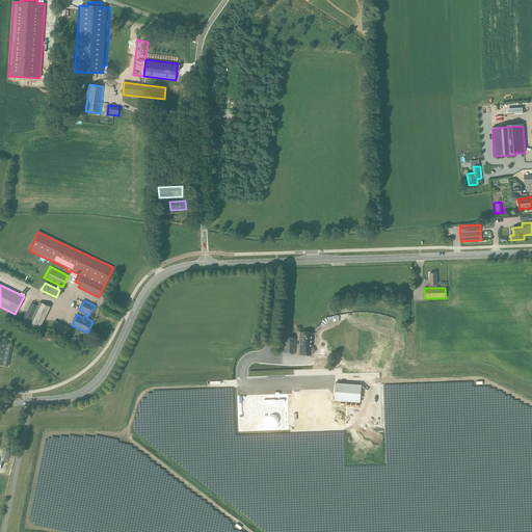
[(51,308),(41,302),(29,325),(40,330),(51,308)]
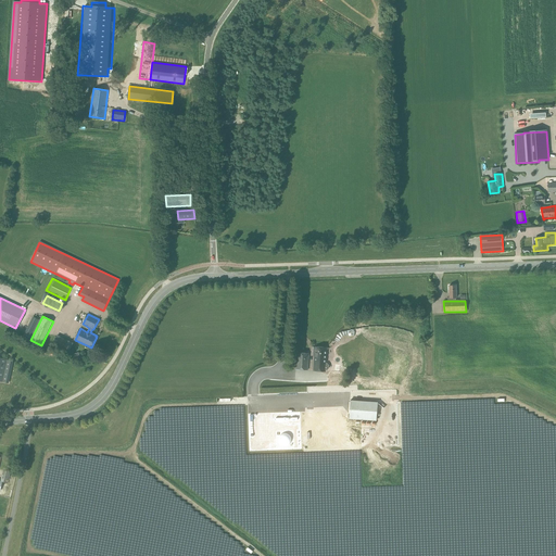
[(445,335),(449,335),(449,338),(467,338),(467,327),(445,328),(445,335)]
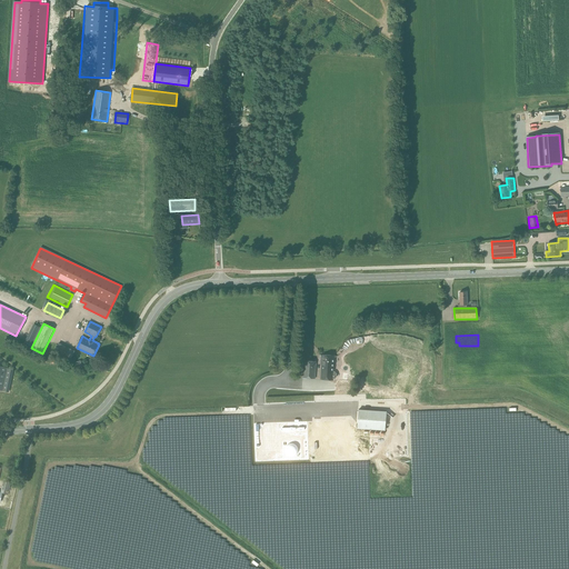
[(362,341),(361,337),(350,339),(348,339),(349,340),(347,341),(347,340),(345,341),(346,342),(345,343),(345,342),(343,345),(341,349),(345,350),(347,349),(348,347),(350,346),(352,343),(356,343),(358,345),(360,345),(362,343),(362,341)]
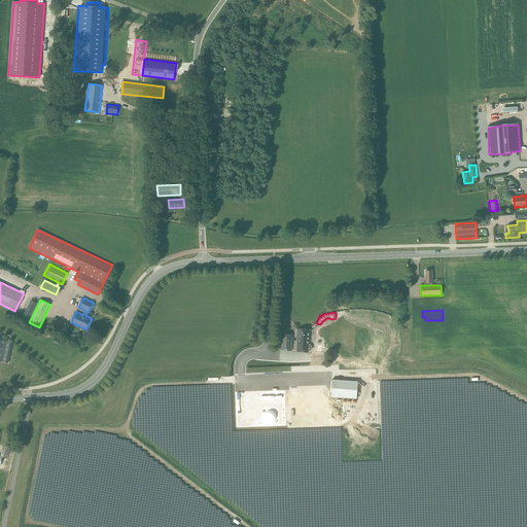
[(65,334),(69,326),(63,323),(59,331),(65,334)]
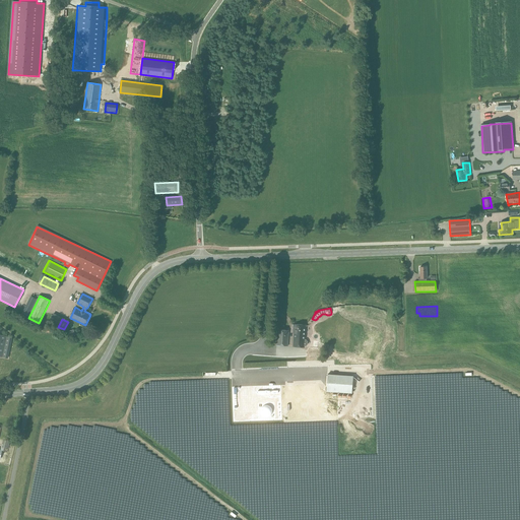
[(293,346),(305,347),(306,325),(294,324),(294,325),(293,325),(293,329),(294,329),(293,334),(294,334),(293,346)]
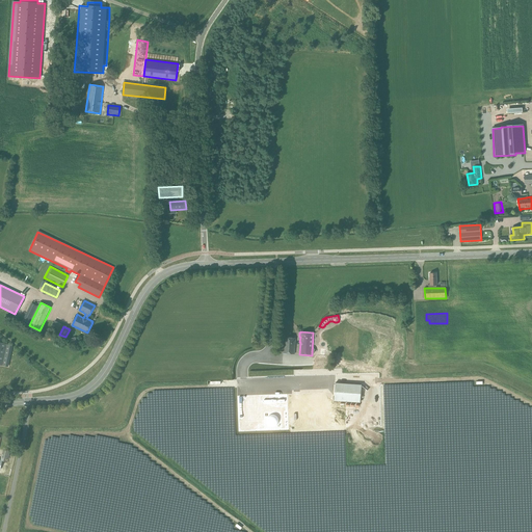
[(283,353),(294,353),(296,339),(285,338),(283,353)]
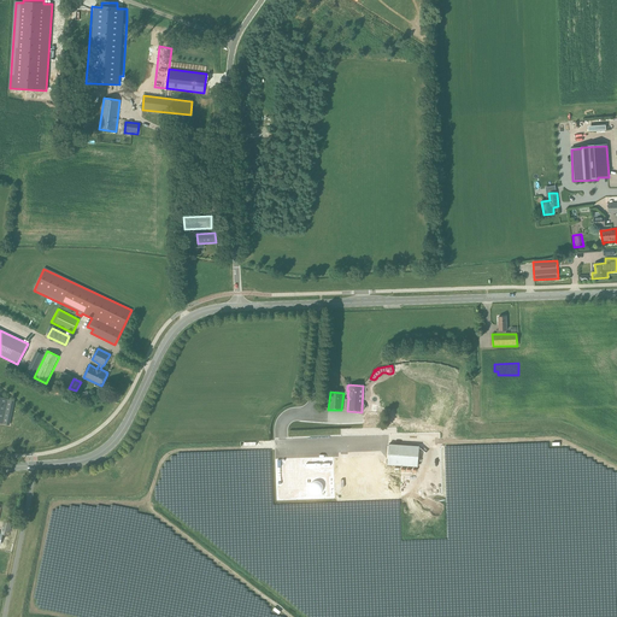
[(357,442),(357,435),(309,433),(307,436),(312,436),(312,440),(315,440),(315,436),(329,436),(328,441),(334,442),(334,441),(357,442)]
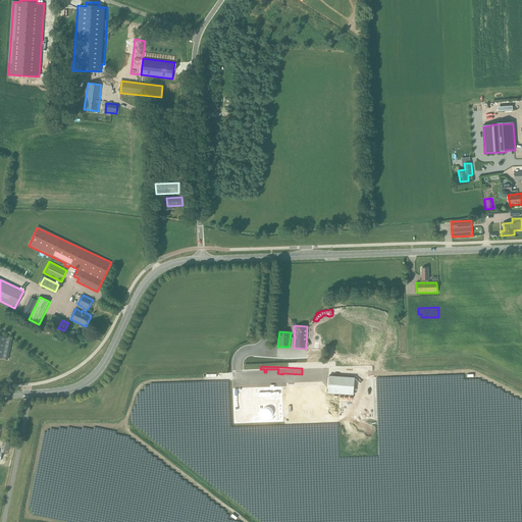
[(284,401),(306,402),(307,388),(304,388),(305,375),(238,371),(236,395),(240,396),(240,389),(243,389),(243,397),(268,398),(268,395),(284,396),(284,401)]
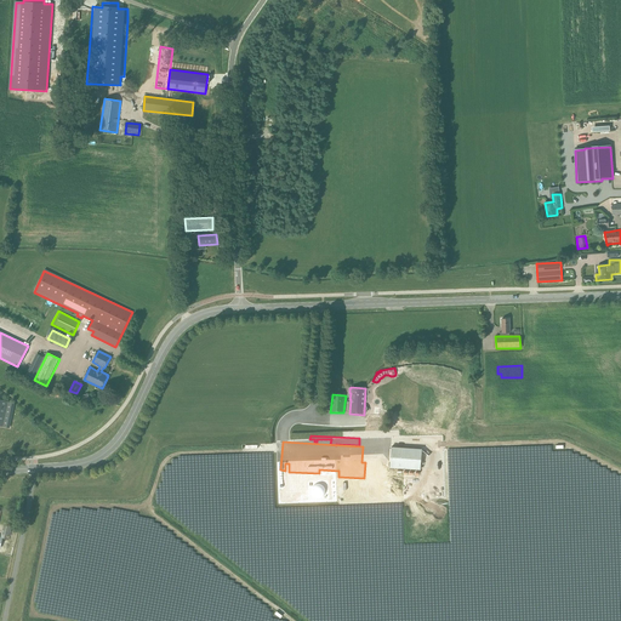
[(420,469),(422,450),(392,448),(389,468),(420,469)]
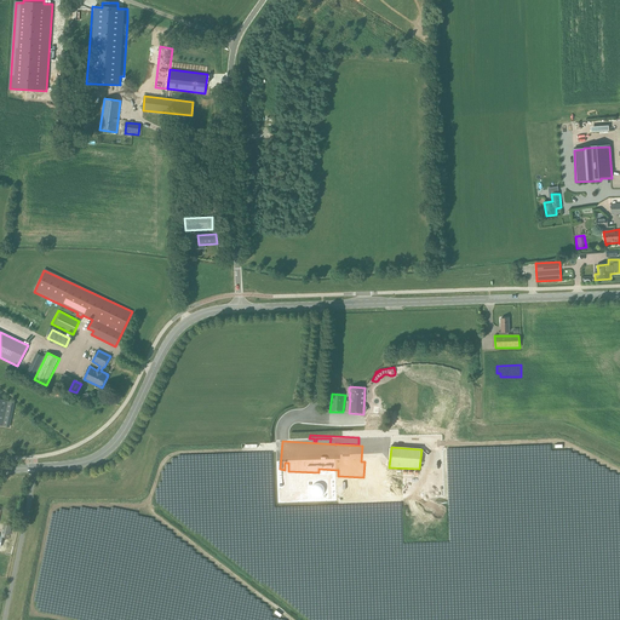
[(472,465),(469,469),(470,470),(466,474),(469,477),(476,469),(472,465)]
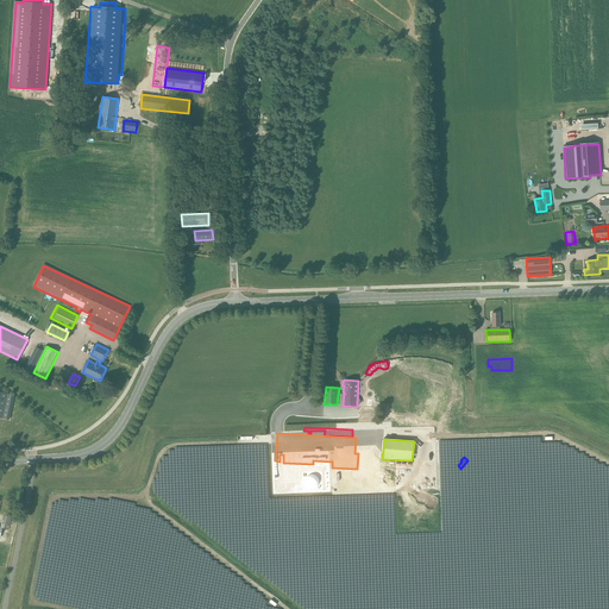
[(330,484),(328,491),(353,494),(356,470),(332,468),(332,472),(315,470),(314,483),(330,484)]
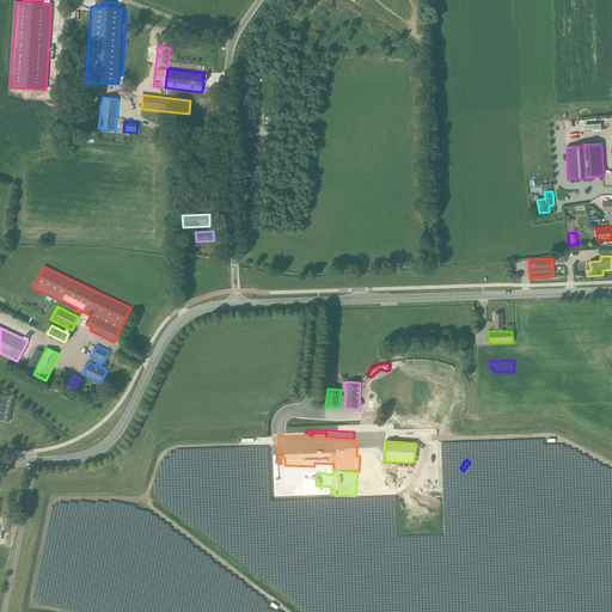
[(371,487),(371,494),(405,497),(407,473),(387,472),(386,477),(381,477),(381,482),(380,487),(371,487)]
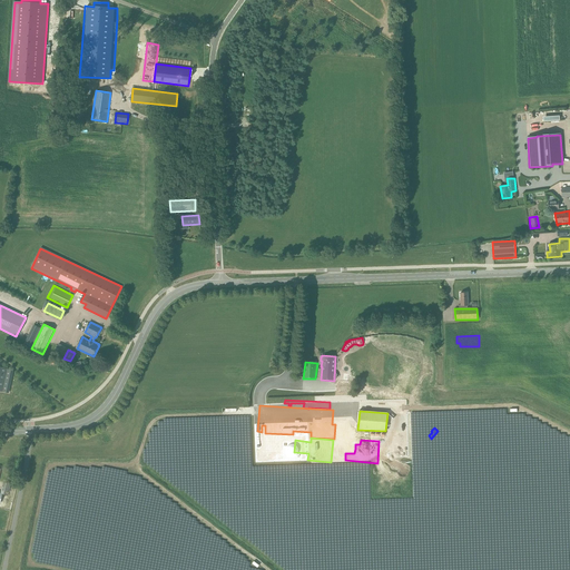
[(453,448),(457,450),(457,449),(468,454),(471,449),(457,442),(453,448)]
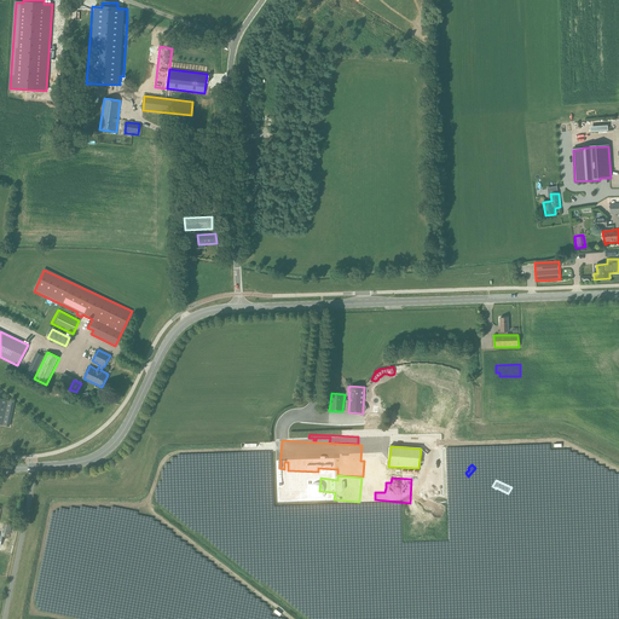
[(415,553),(421,538),(365,516),(365,515),(288,485),(282,501),(287,503),(278,526),(354,555),(362,537),(357,534),(358,531),(415,553)]
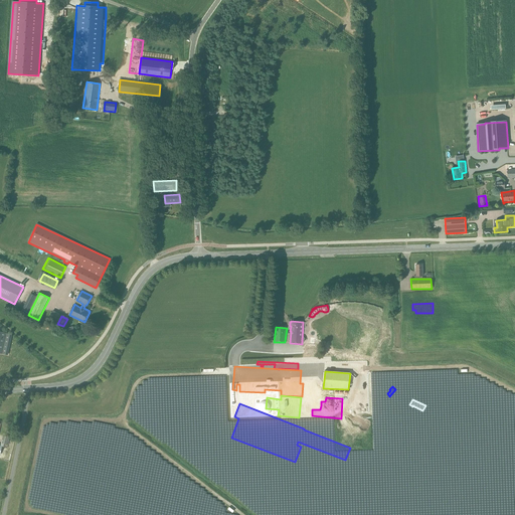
[(372,437),(373,417),(341,415),(341,417),(338,417),(338,427),(338,436),(372,437)]
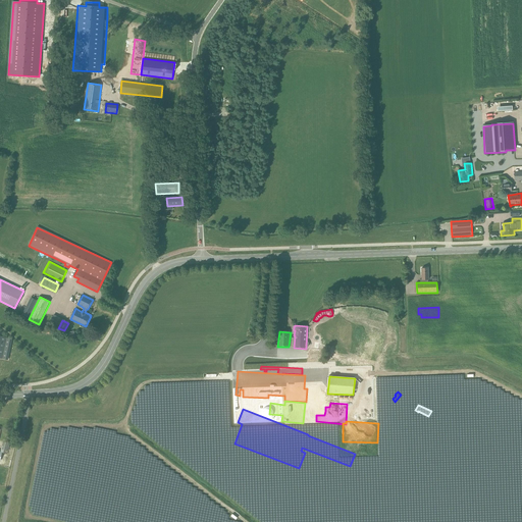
[(228,436),(238,436),(238,426),(228,427),(228,436)]
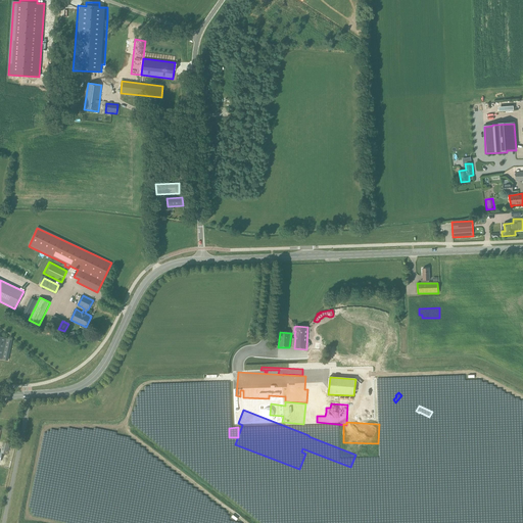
[(7,456),(9,443),(3,442),(0,454),(7,456)]
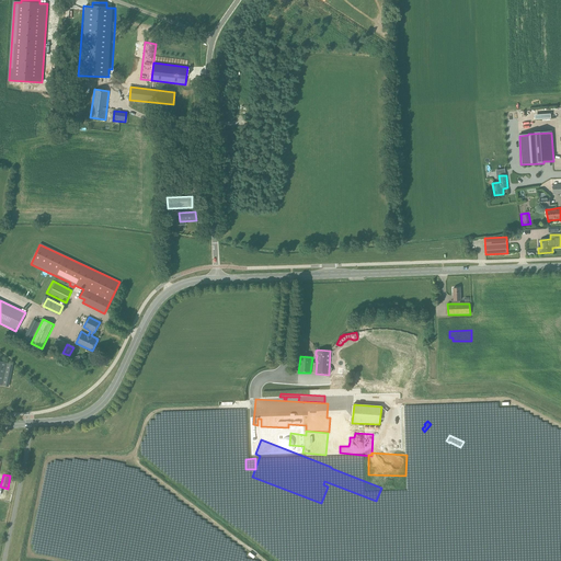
[(424,526),(483,550),(487,544),(479,541),(480,537),(421,513),(419,519),(426,523),(424,526)]
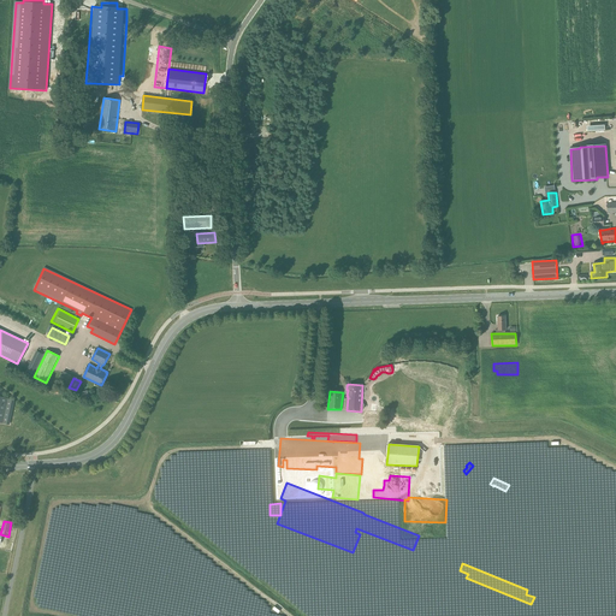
[(327,594),(332,579),(304,569),(303,572),(302,572),(291,599),(319,610),(319,611),(324,614),(331,596),(327,594)]
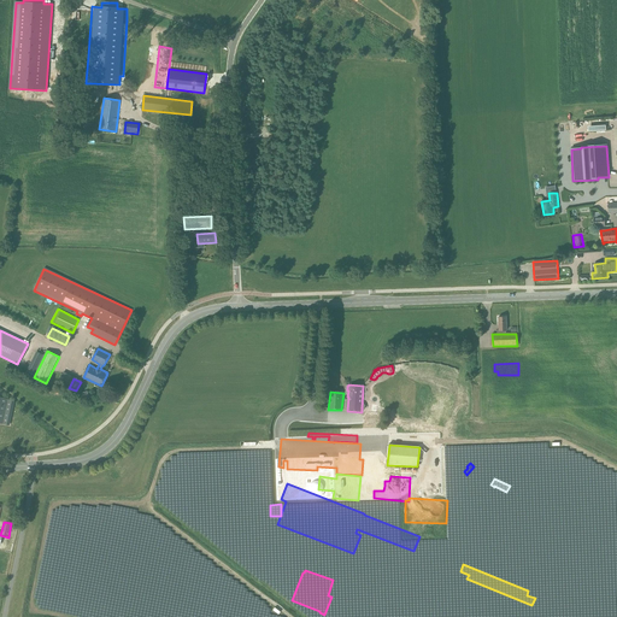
[(387,616),(391,612),(386,610),(387,607),(382,605),(383,603),(374,599),(363,594),(352,616),(346,616),(357,593),(342,587),(329,616),(387,616)]
